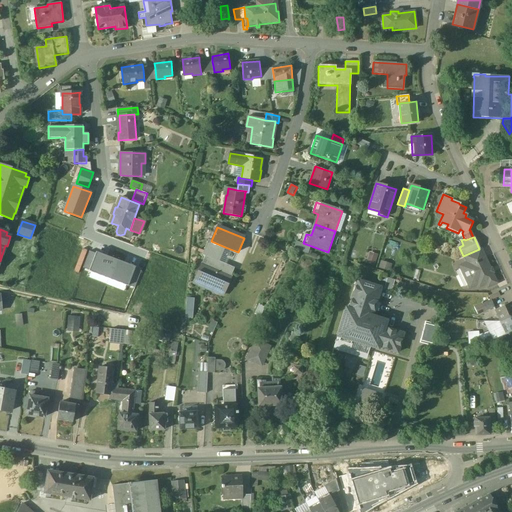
[(205,256),(219,261),(225,247),(211,241),(208,240),(203,255),(205,256)]
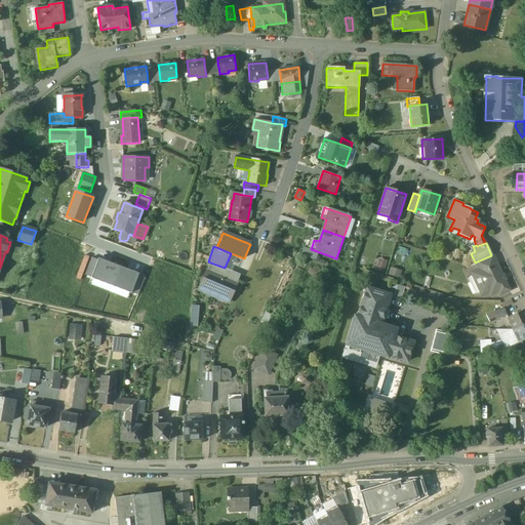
[(491,255),(475,263),(478,270),(485,267),(486,271),(496,266),(491,255)]
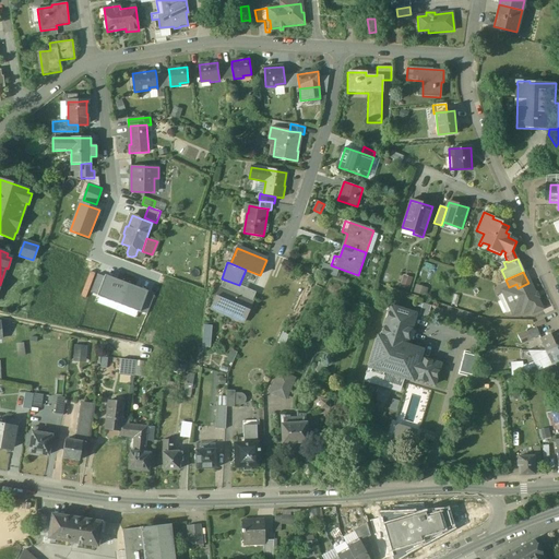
[(97,296),(105,277),(97,274),(91,293),(97,296)]
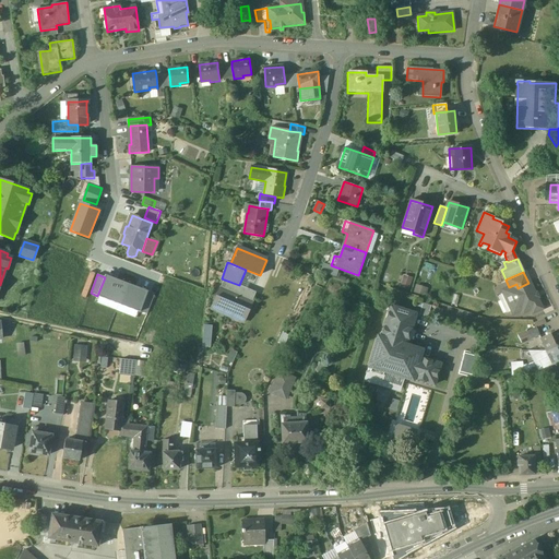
[(119,305),(127,283),(105,275),(105,277),(97,296),(119,305)]
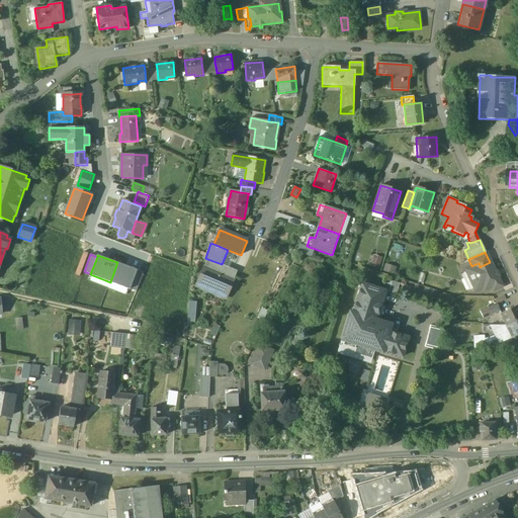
[(226,298),(237,271),(222,264),(207,259),(196,286),(226,298)]
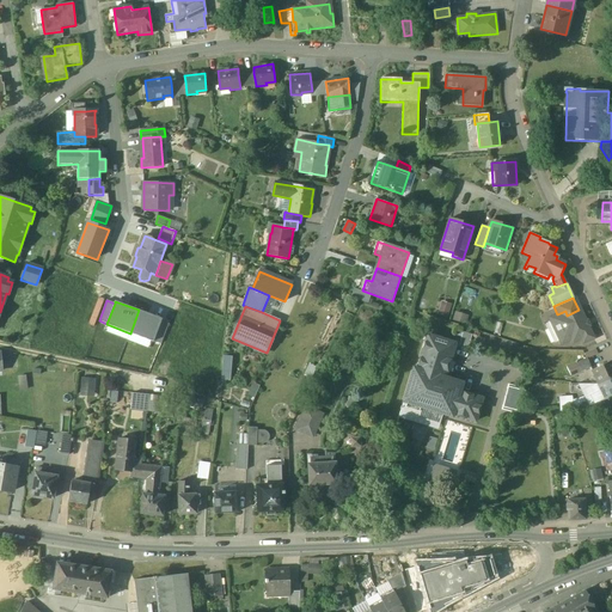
[(139,310),(130,334),(153,342),(154,342),(161,320),(163,319),(139,310)]
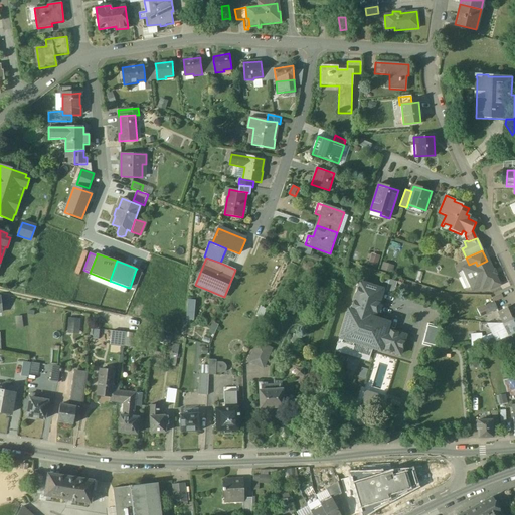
[(487,261),(477,266),(476,262),(469,265),(462,268),(463,271),(470,287),(471,289),(479,286),(481,289),(489,285),(490,289),(499,285),(488,261),(487,261)]
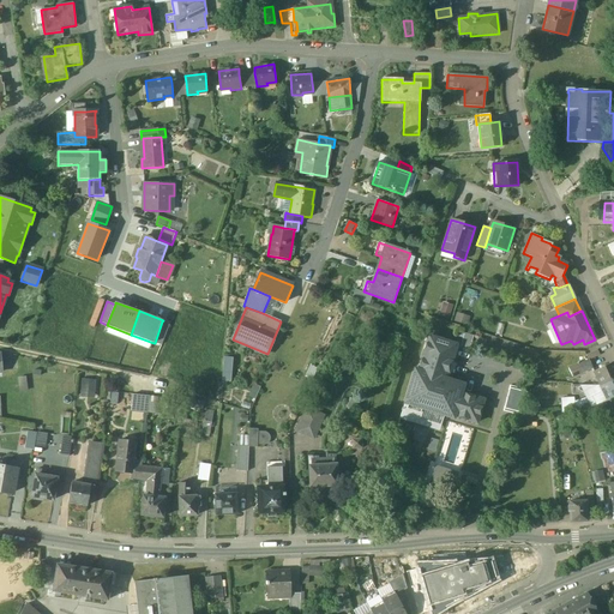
[(162,321),(155,343),(162,345),(169,325),(162,321)]
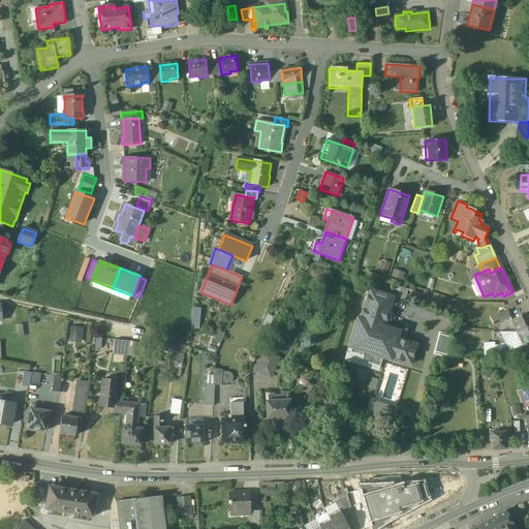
[(483,294),(475,278),(470,280),(477,298),(483,294)]
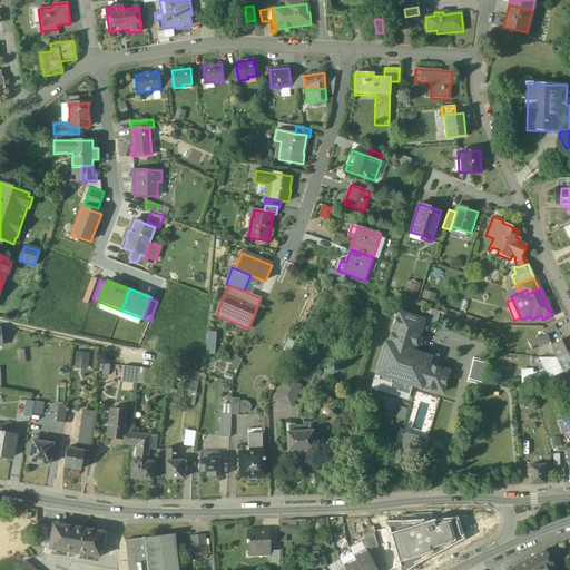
[(397,312),(387,344),(385,343),(375,374),(411,385),(421,389),(422,386),(428,365),(431,357),(414,352),(424,320),(397,312)]
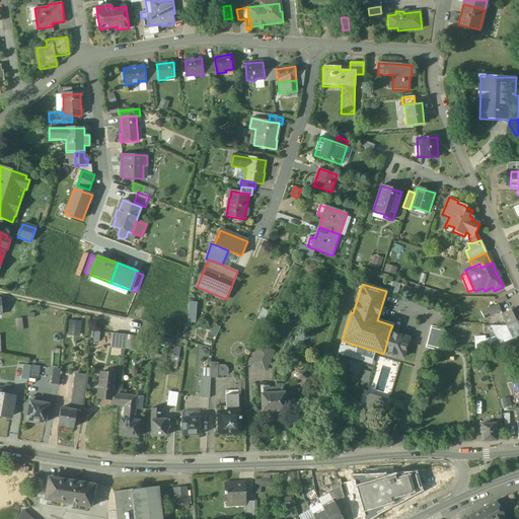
[(498,304),(489,308),(491,314),(500,310),(498,304)]
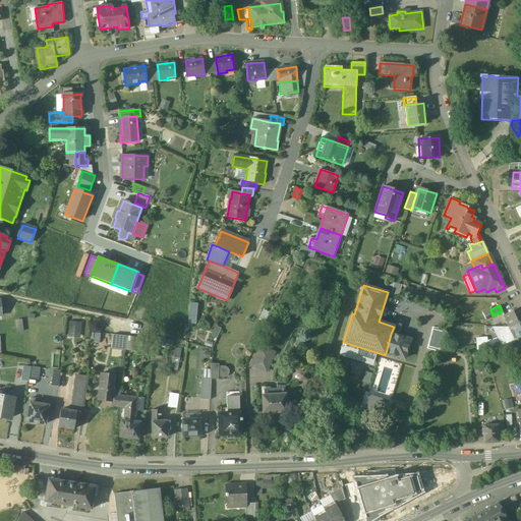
[(520,308),(520,307),(504,314),(509,327),(520,322),(520,308)]
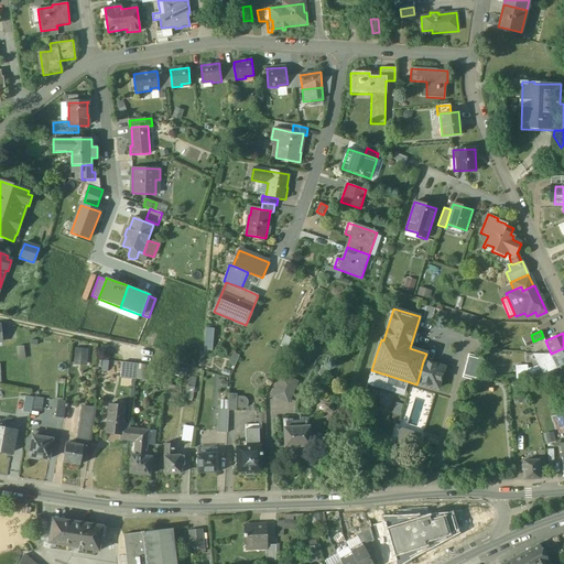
[(88,365),(88,348),(75,347),(74,365),(88,365)]
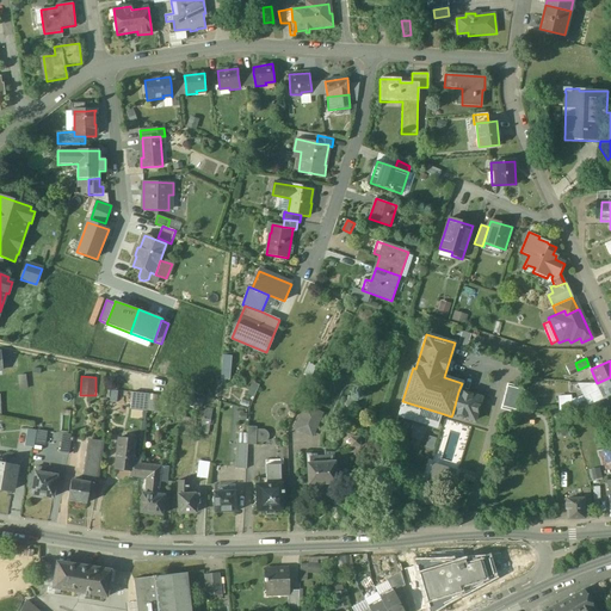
[(610,377),(597,383),(600,390),(590,395),(592,402),(610,393),(610,377)]
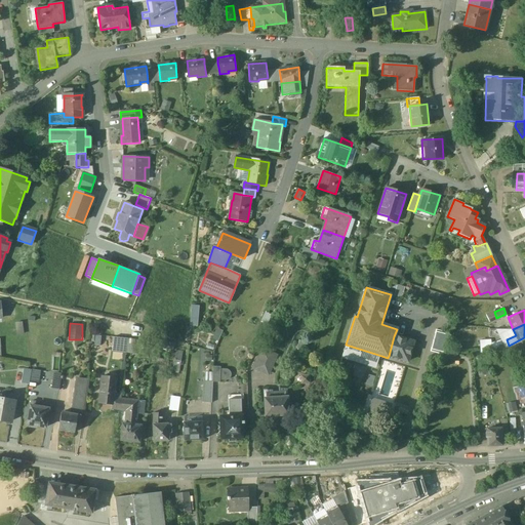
[(433,349),(446,353),(450,334),(437,331),(433,349)]
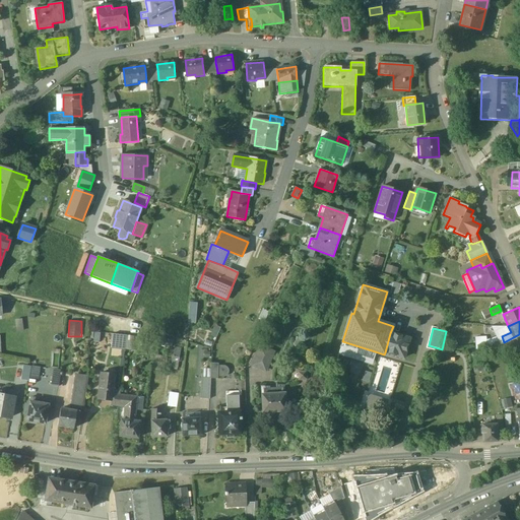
[(409,338),(390,333),(385,352),(403,359),(409,338)]
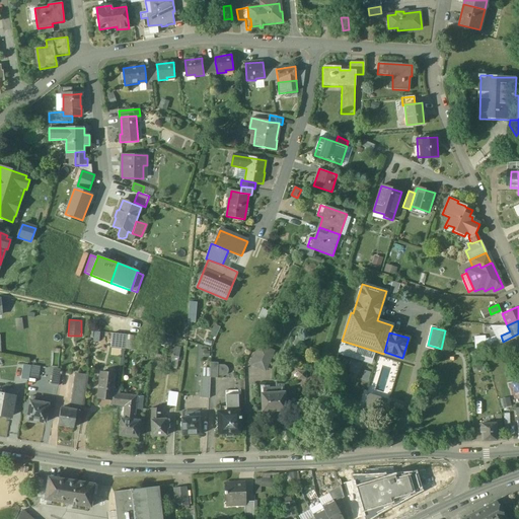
[(127,336),(113,334),(110,348),(125,349),(127,336)]
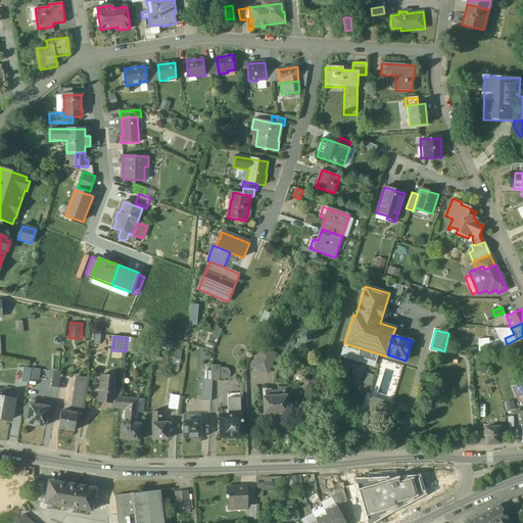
[(143,340),(128,338),(126,351),(141,353),(143,340)]
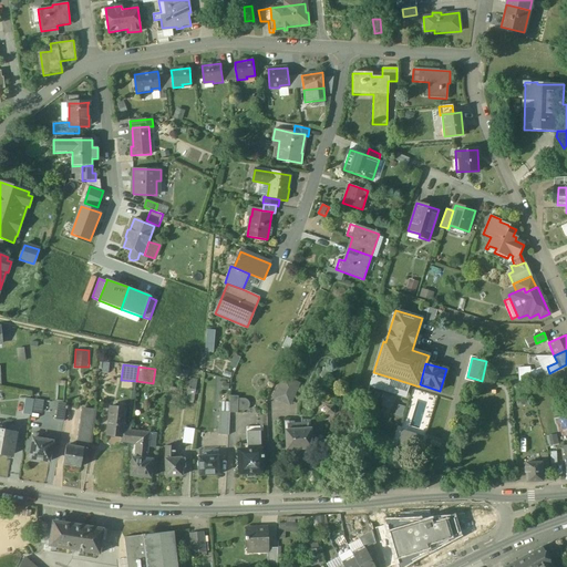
[(542,369),(532,370),(534,381),(547,379),(542,369)]
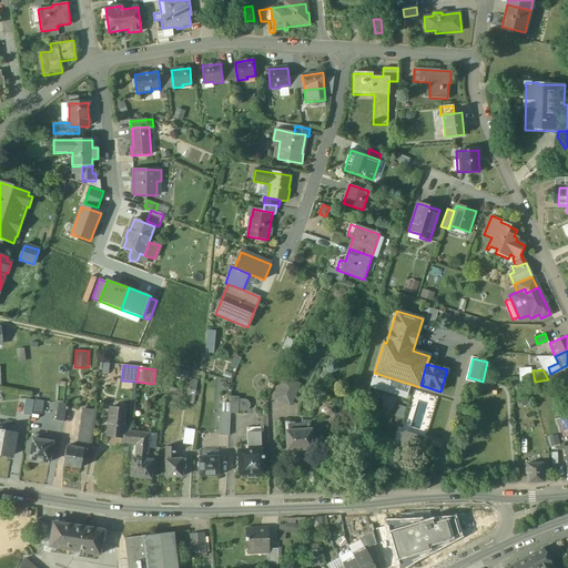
[(409,384),(374,373),(371,387),(406,397),(409,384)]
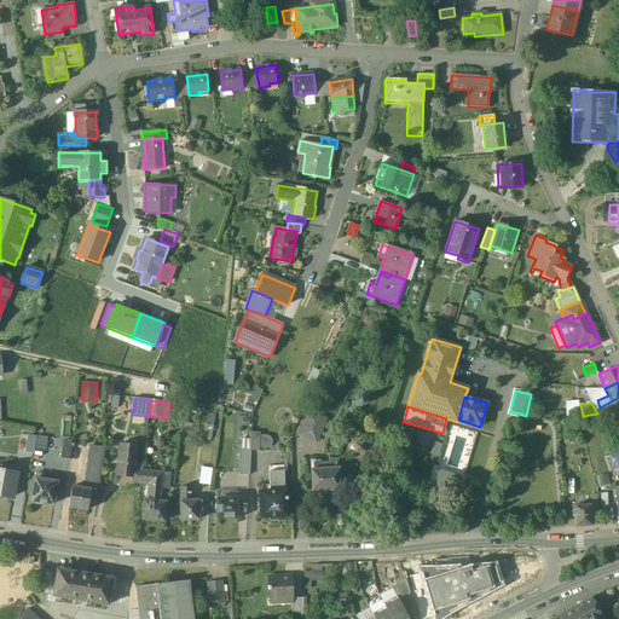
[(325,420),(311,412),(301,435),(316,441),(325,420)]
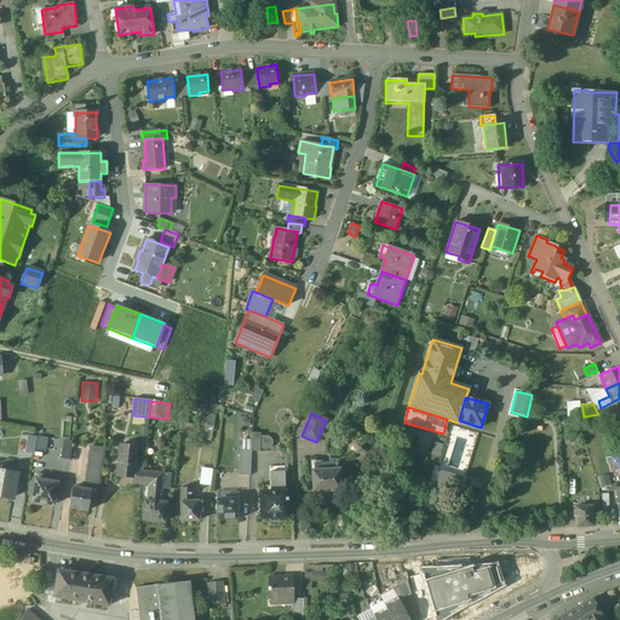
[(36,437),(27,436),(24,453),(34,454),(36,440),(36,437)]
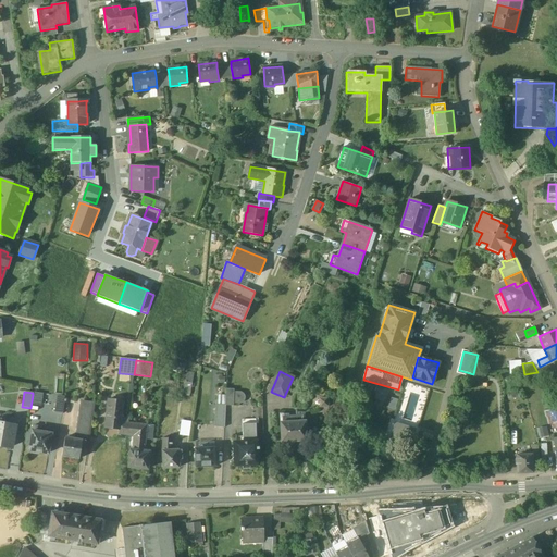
[(329,397),(319,397),(320,407),(329,406),(329,397)]
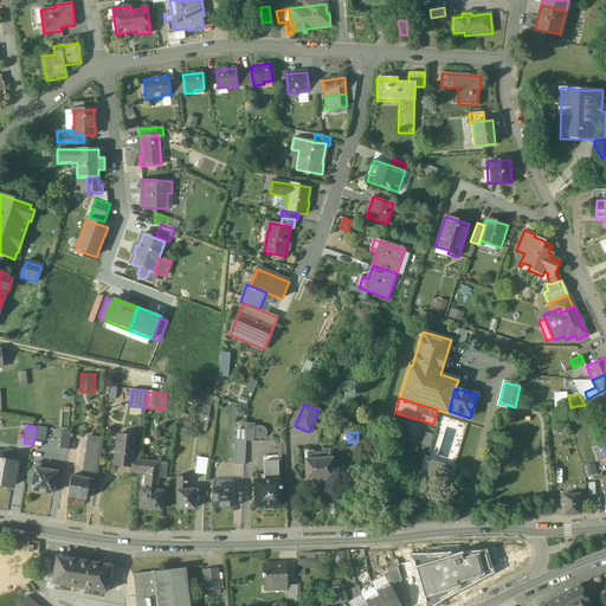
[(70,436),(60,434),(59,450),(68,451),(70,436)]
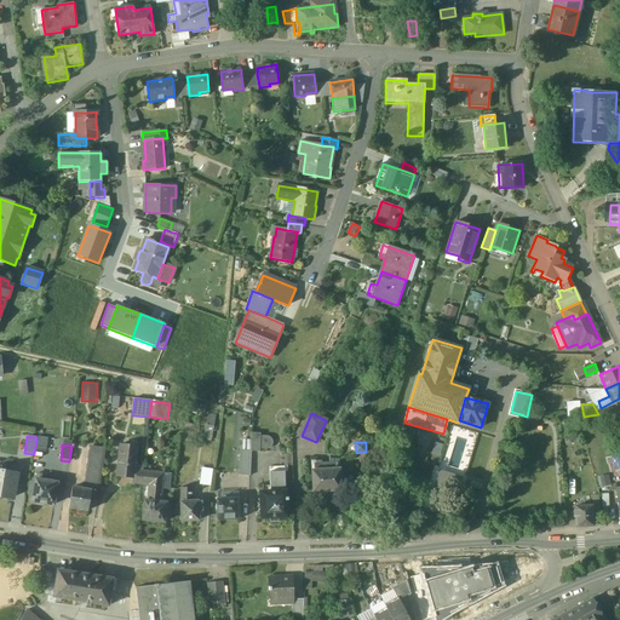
[(137,447),(120,446),(118,466),(119,466),(118,476),(132,478),(135,465),(137,447)]
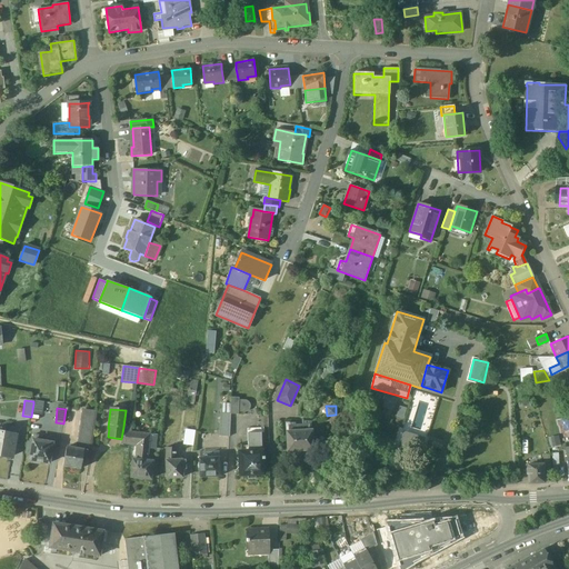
[(97,415),(81,411),(80,421),(95,423),(97,415)]
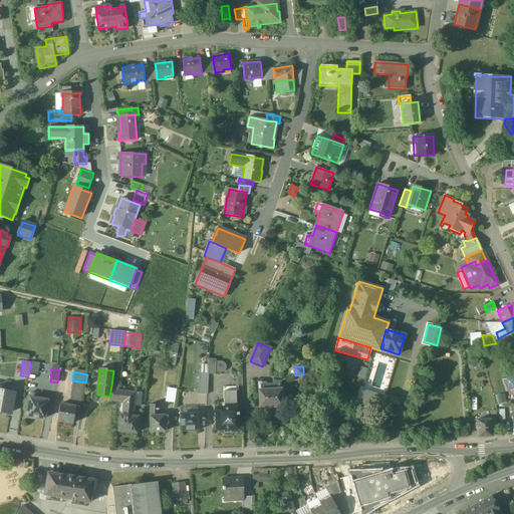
[(208,374),(199,374),(198,395),(207,395),(208,374)]
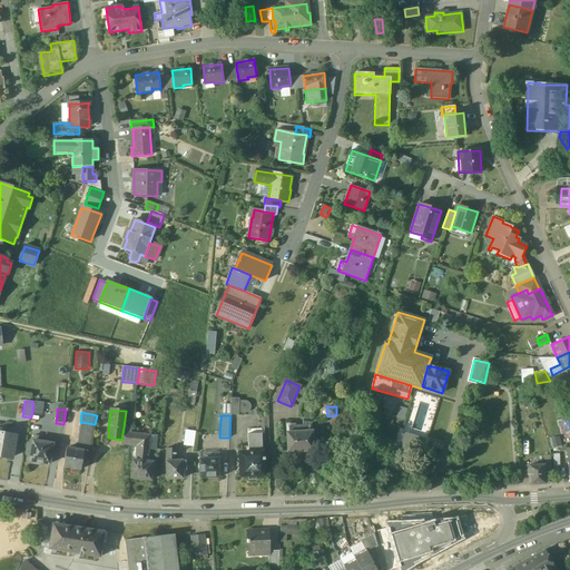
[(95,424),(80,422),(78,441),(91,443),(95,424)]
